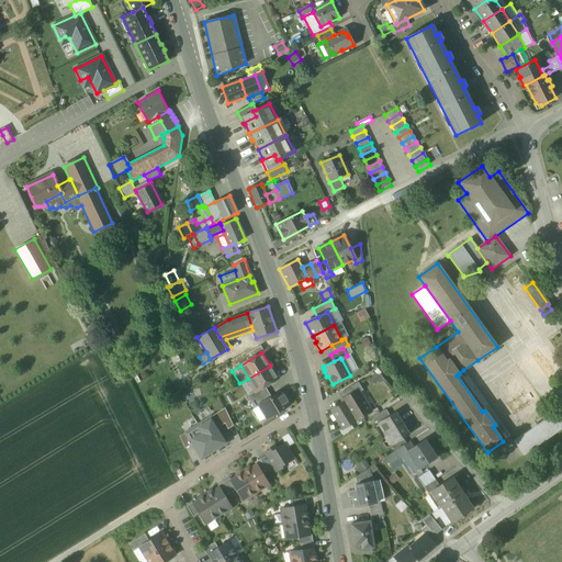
[(278,378),(270,366),(248,379),(256,391),(256,392),(265,386),(278,378)]
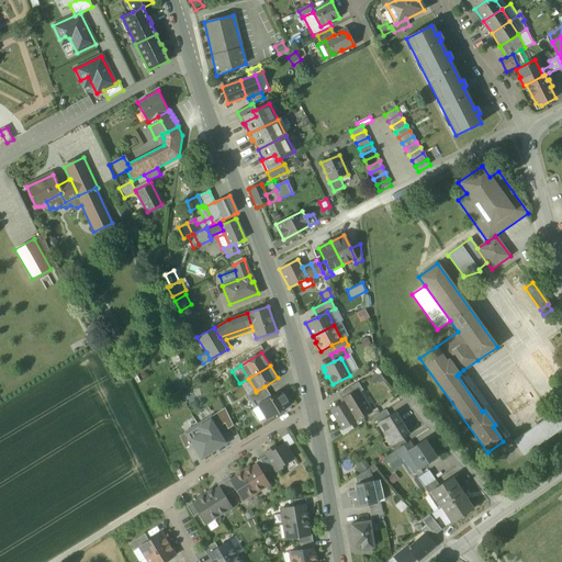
[(509,436),(463,370),(459,373),(459,374),(484,411),(495,425),(505,439),(509,436)]
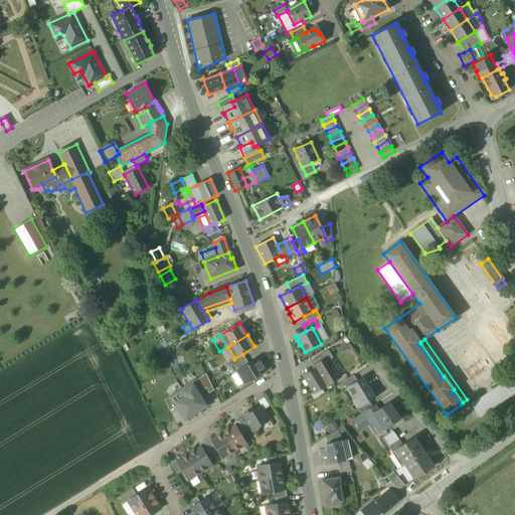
[(227,347),(219,351),(226,362),(234,358),(227,347)]
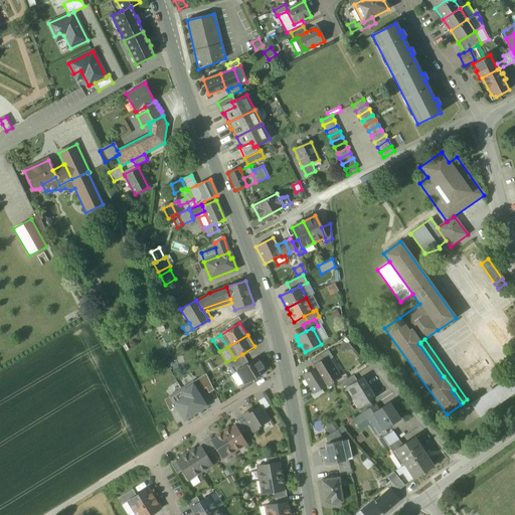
[(312,360),(316,366),(328,359),(329,359),(332,357),(328,351),(312,360)]
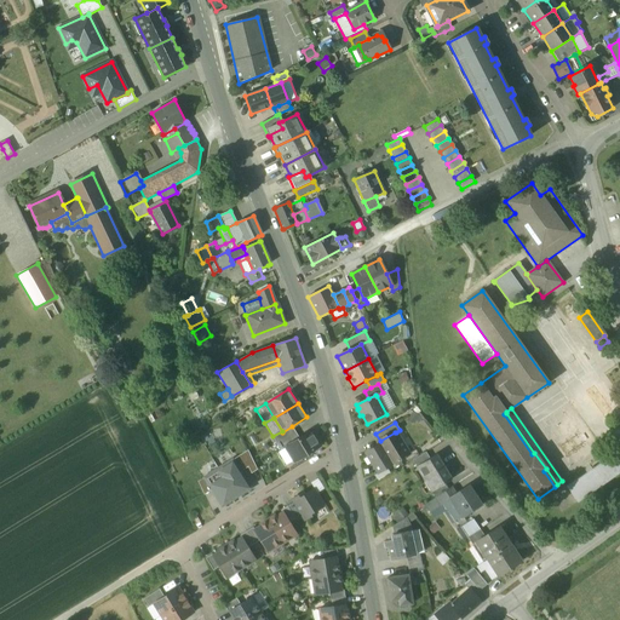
[(273,437),(276,445),(296,432),(292,426),(282,432),(282,431),(273,436),(273,437)]
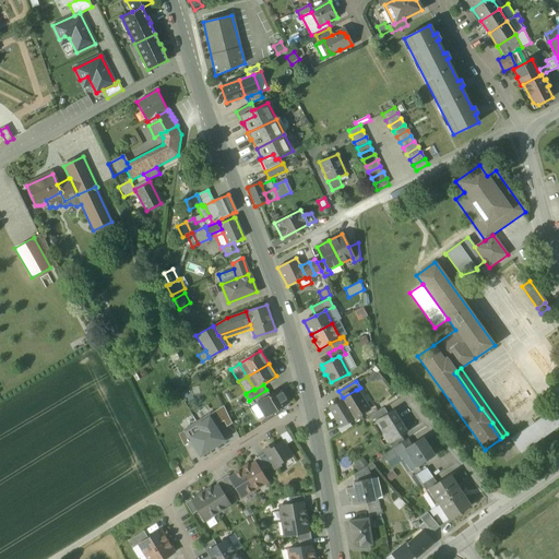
[(270,395),(266,390),(249,401),(253,406),(258,404),(258,403),(270,395)]
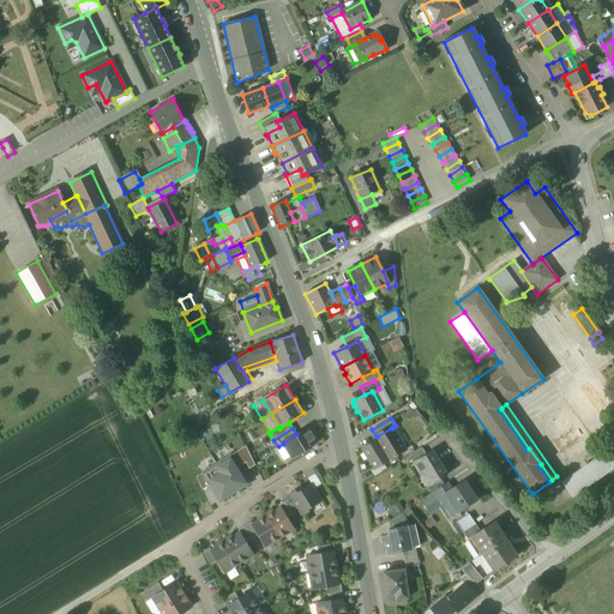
[(283,444),(292,457),(315,441),(307,428),(296,434),(283,443),(283,444)]
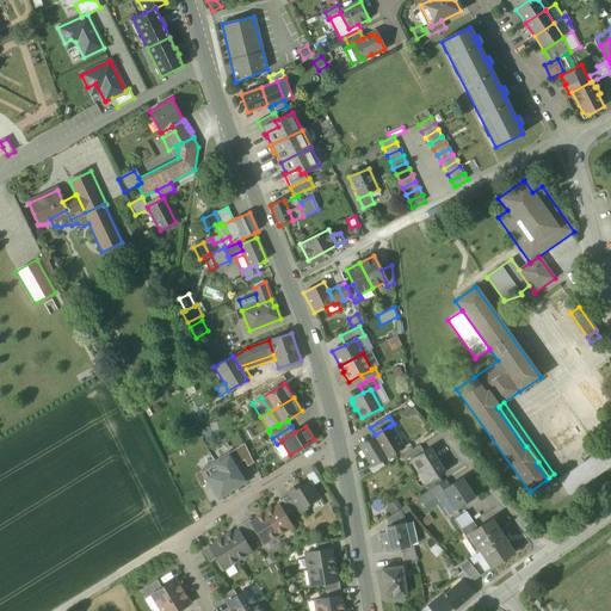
[(372,466),(372,467),(381,462),(387,458),(387,457),(402,448),(390,426),(389,426),(375,434),(375,438),(374,438),(360,446),(362,449),(362,448),(372,466)]
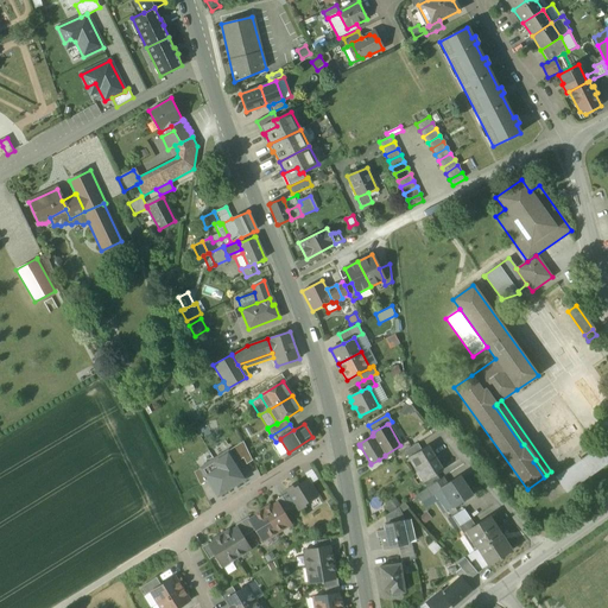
[(289,453),(280,439),(276,442),(272,444),(280,457),(289,453)]
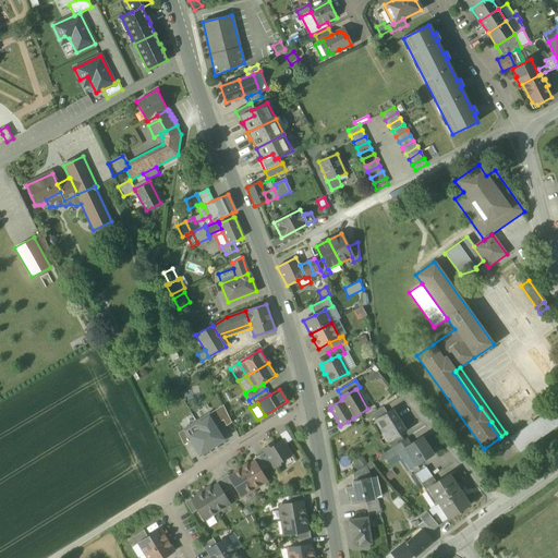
[(222,405),(214,411),(217,415),(226,411),(222,405)]
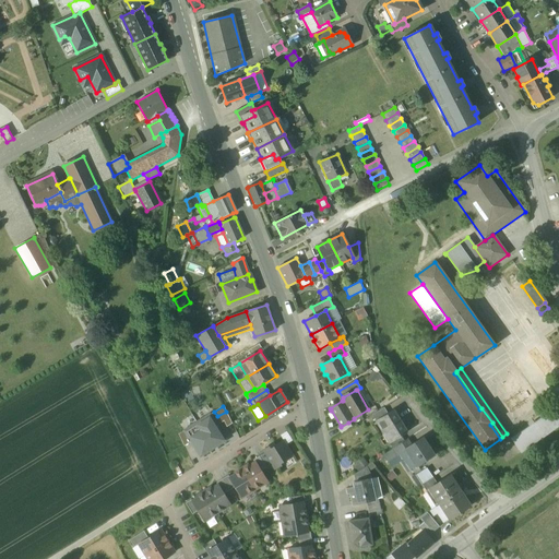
[(372,415),(376,420),(377,420),(388,413),(384,407),(372,415)]
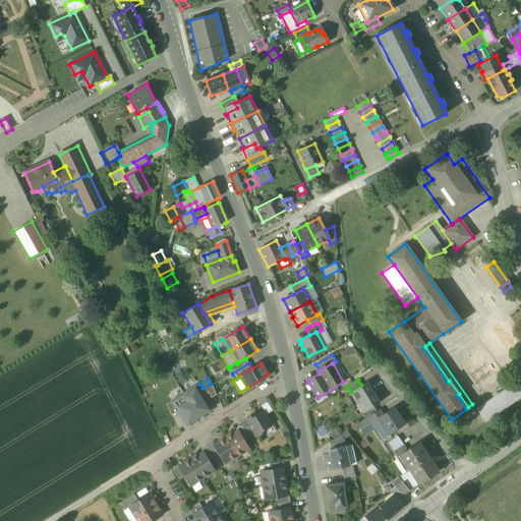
[(351,392),(358,402),(373,392),(366,382),(361,385),(351,392)]
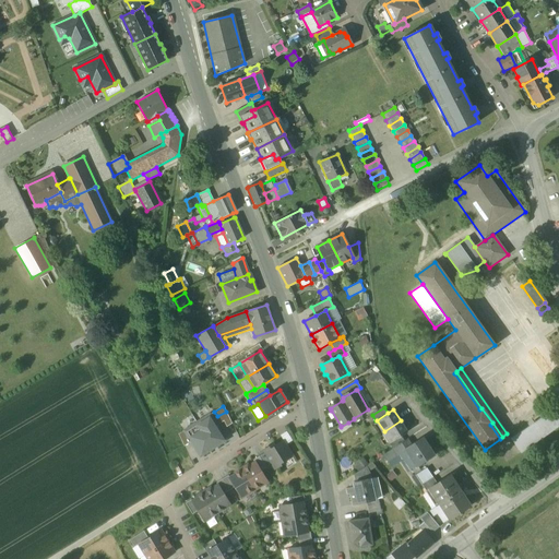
[(511,439),(521,453),(558,426),(558,421),(551,411),(511,439)]
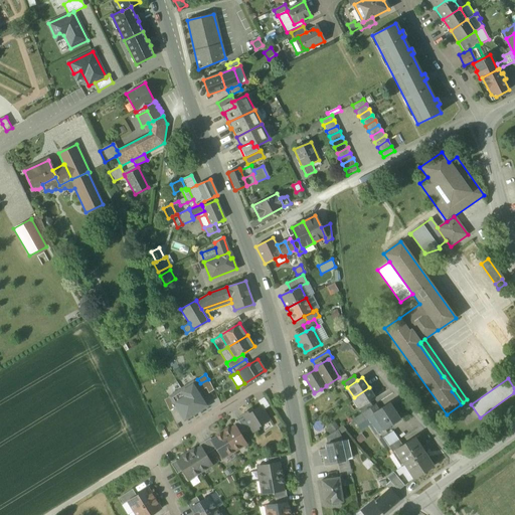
[(200,383),(197,379),(193,382),(199,392),(206,388),(208,393),(213,390),(208,379),(200,383)]
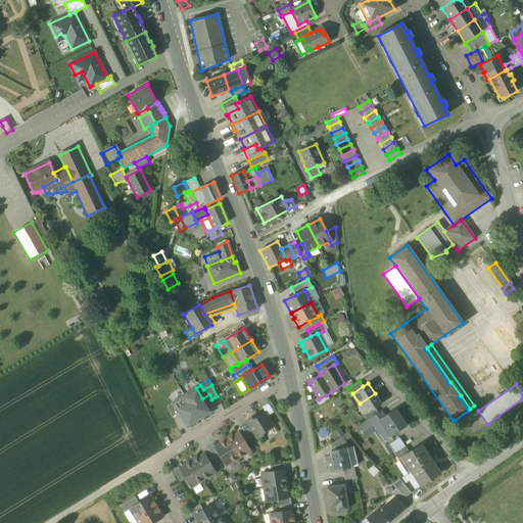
[(178,414),(187,427),(211,412),(202,398),(196,388),(172,403),(178,414)]
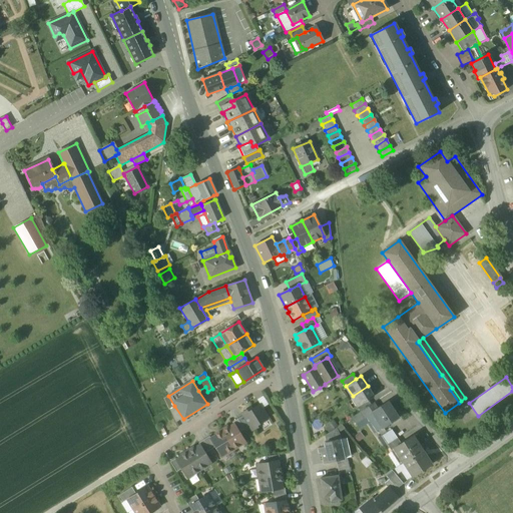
[(374,396),(368,386),(353,396),(359,406),(368,400),(374,396)]
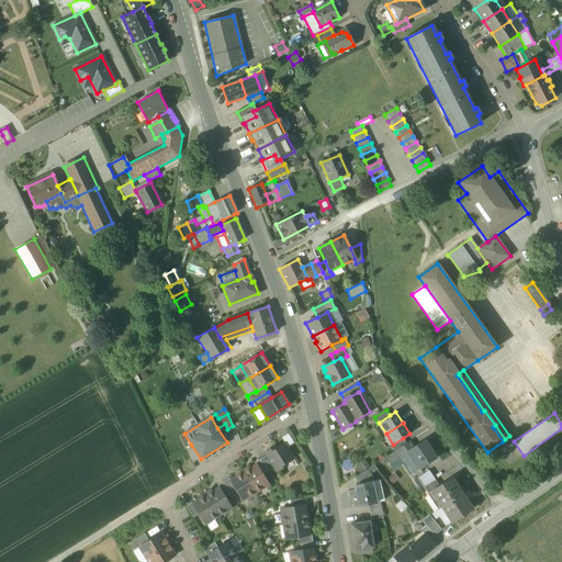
[(339,431),(343,436),(353,429),(350,425),(343,429),(339,431)]
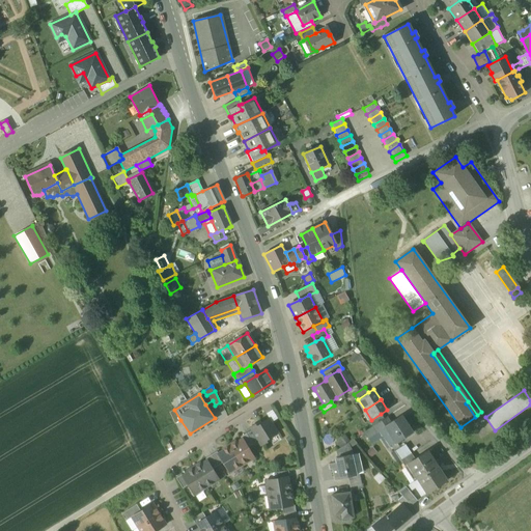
[(180,420),(174,410),(169,413),(174,424),(180,420)]
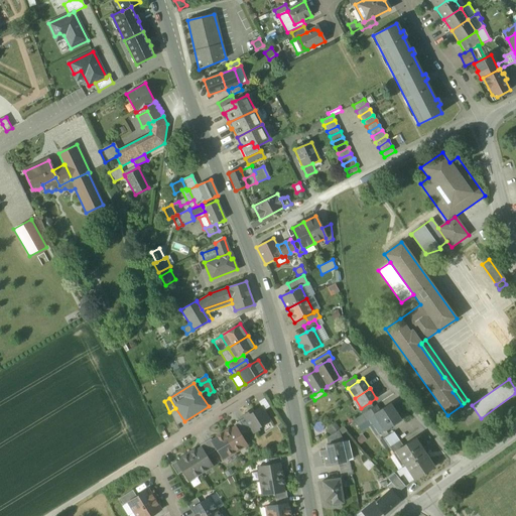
[(261,407),(264,413),(271,409),(265,399),(259,404),(261,407)]
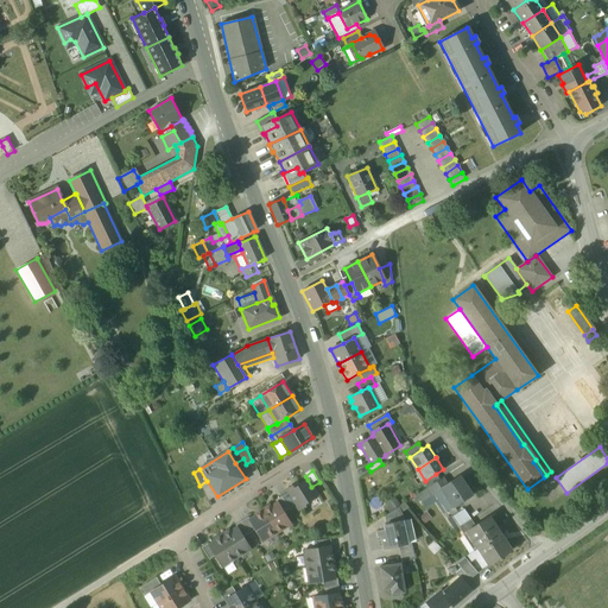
[(424,482),(428,488),(441,480),(436,474),(425,481),(424,482)]
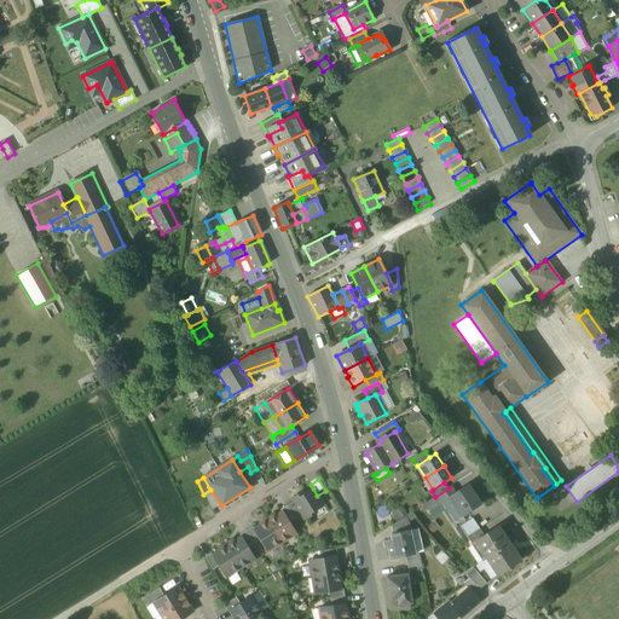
[(449,498),(461,516),(478,505),(466,486),(453,495),(452,495),(449,497),(449,498)]
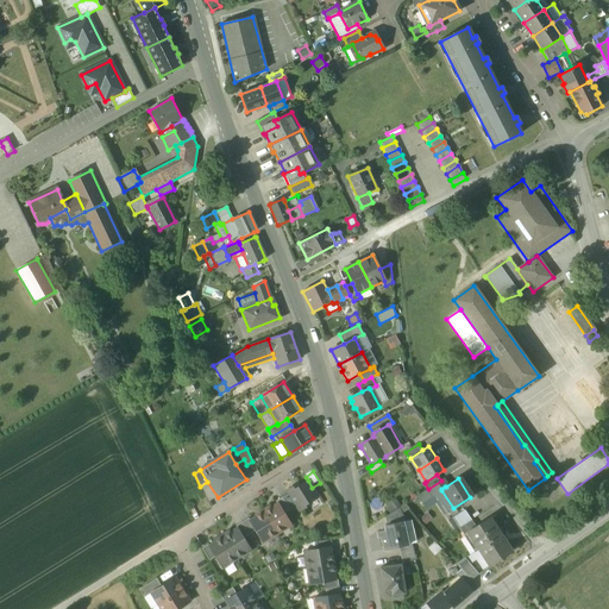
[(308,481),(299,487),(295,489),(293,487),(287,490),(288,494),(296,506),(299,512),(311,504),(309,502),(318,496),(312,488),(308,481)]
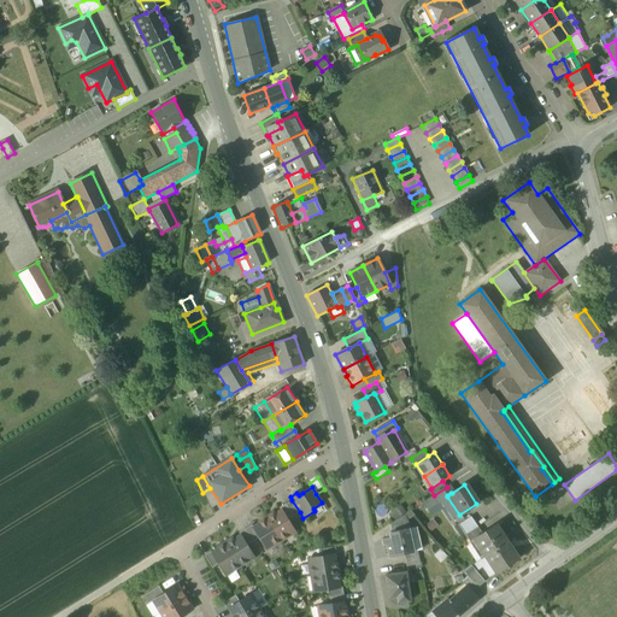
[(447,487),(434,495),(439,503),(447,497),(447,495),(451,493),(447,487)]
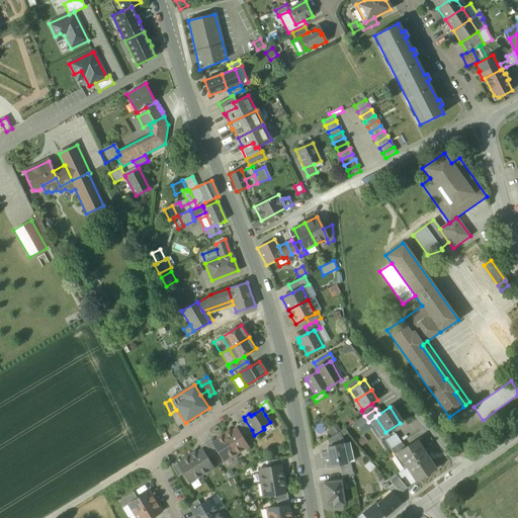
[(245,420),(240,423),(247,434),(252,430),(245,420)]
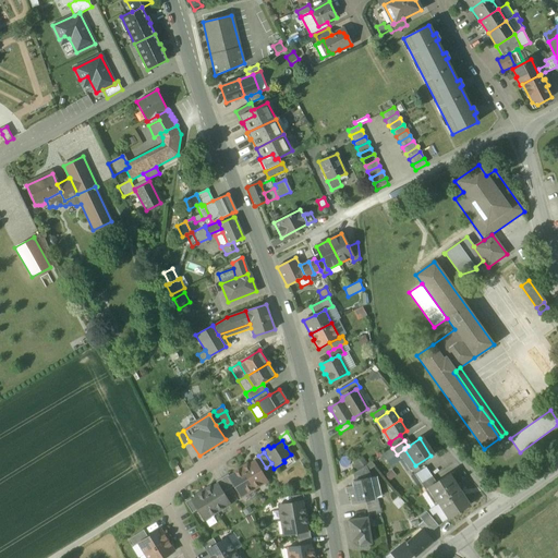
[(259,471),(266,468),(258,456),(253,460),(254,462),(254,461),(259,471)]
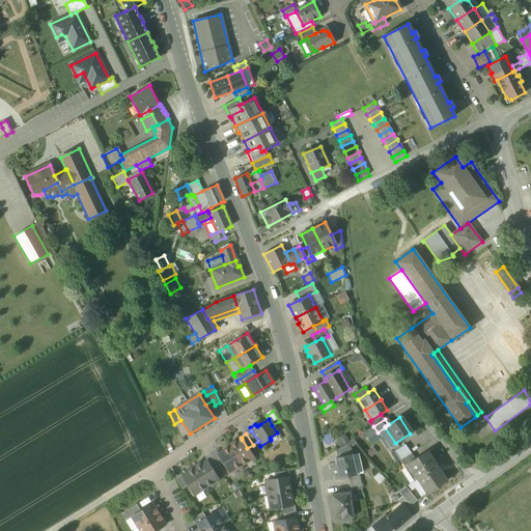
[(335,441),(339,447),(350,441),(345,435),(335,441)]
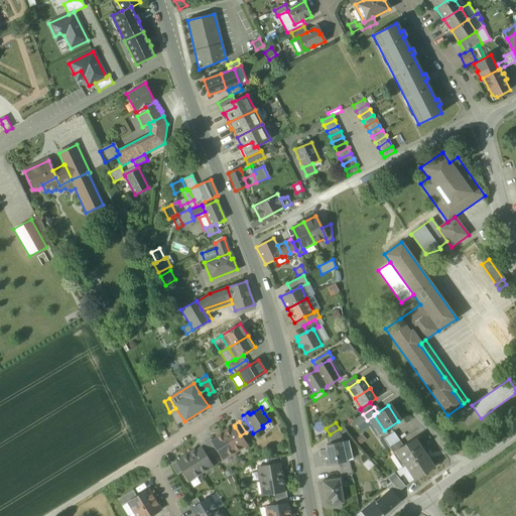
[(235,427),(229,430),(226,432),(225,431),(223,433),(235,453),(247,445),(240,435),(235,426),(235,427)]
